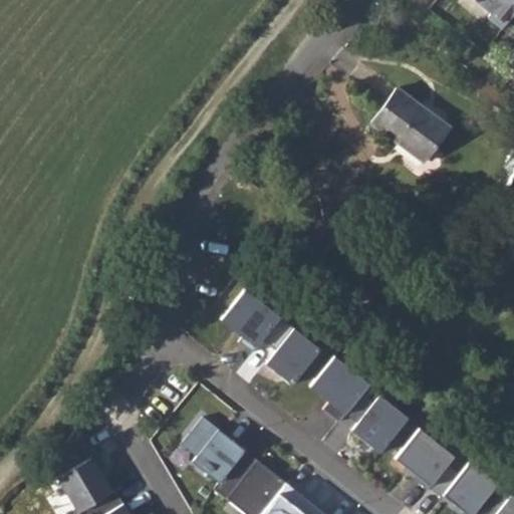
[(513,0),(475,0),(491,12),(488,15),(502,27),(513,12),(513,13),(513,0)]
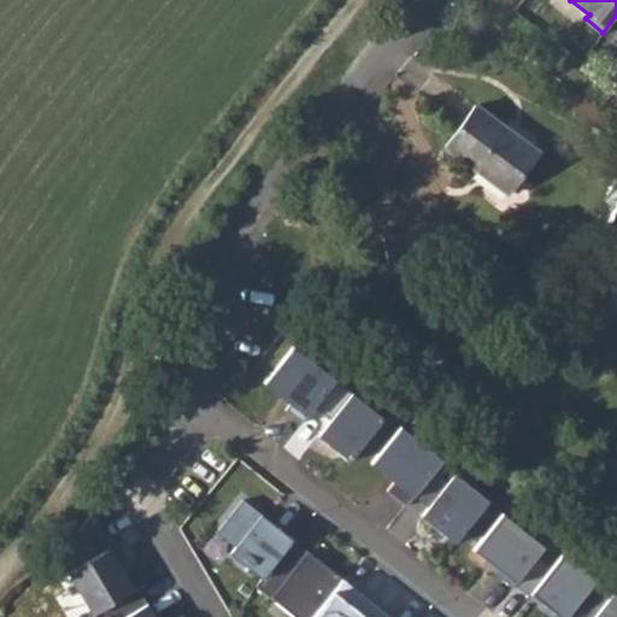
[(475,104),(445,146),(509,192),(539,151),(475,104)]
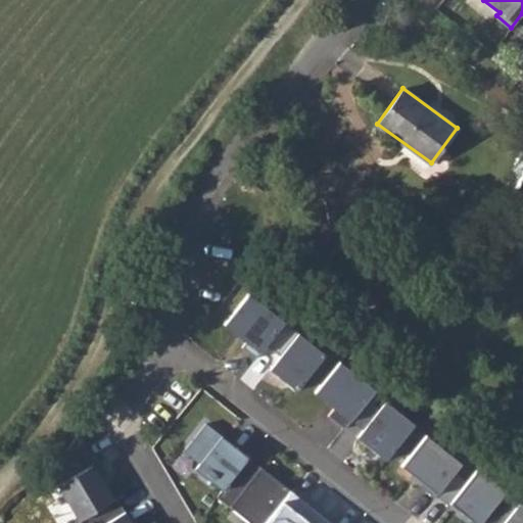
[(252,286),(223,322),(260,351),(289,316),(252,286)]
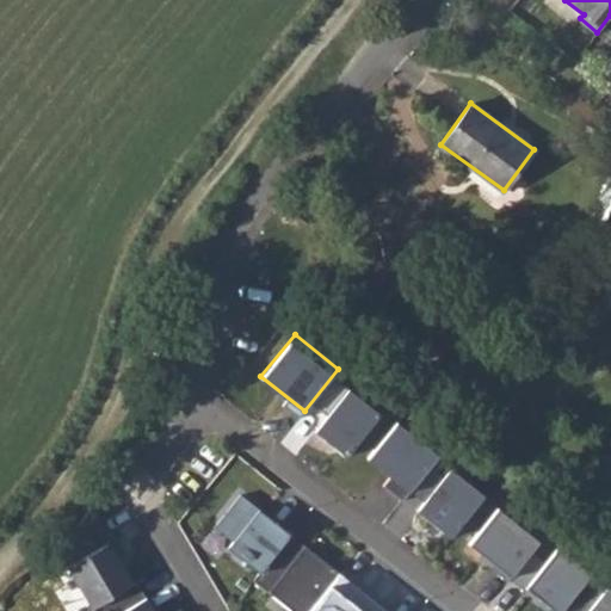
[(380,414),(349,389),(316,431),(347,456),(380,414)]
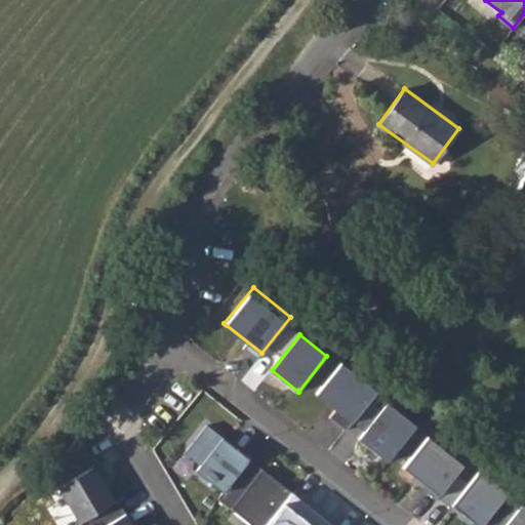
[(341,359),(317,392),(334,405),(325,417),(345,432),(378,386),(341,359)]
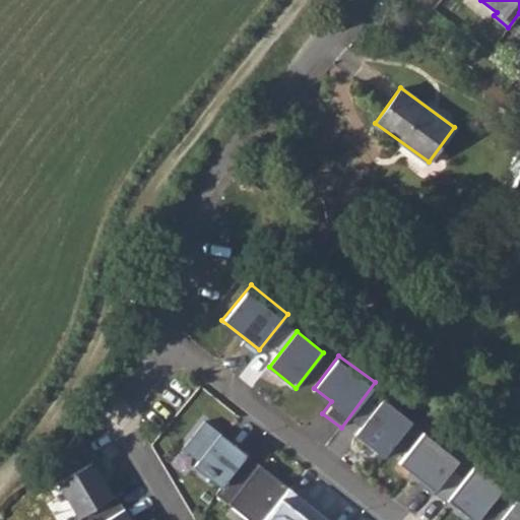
[(416,417),(384,395),(353,437),(386,459),(416,417)]
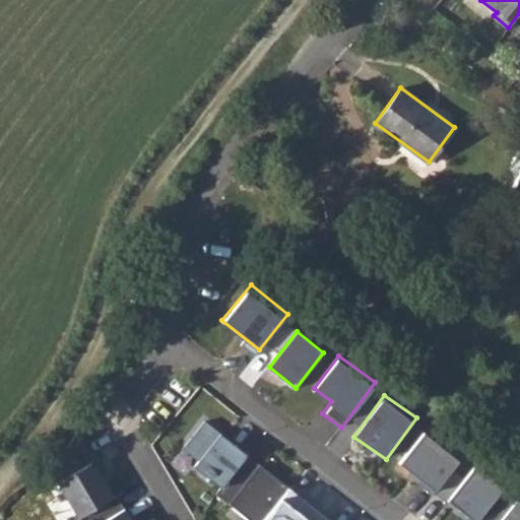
[(202,418),(176,453),(218,485),(245,451),(202,418)]
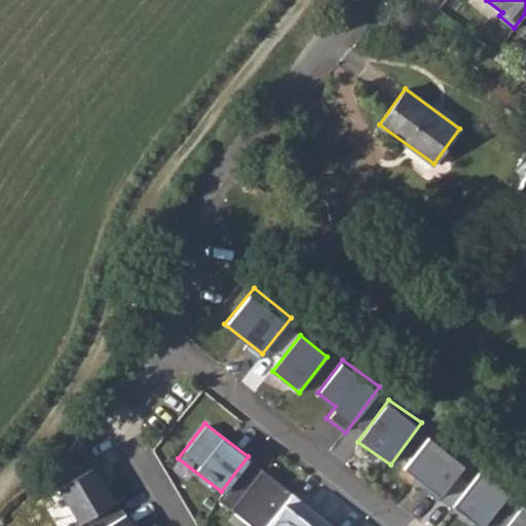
[(431,428),(402,467),(442,497),(471,459),(431,428)]
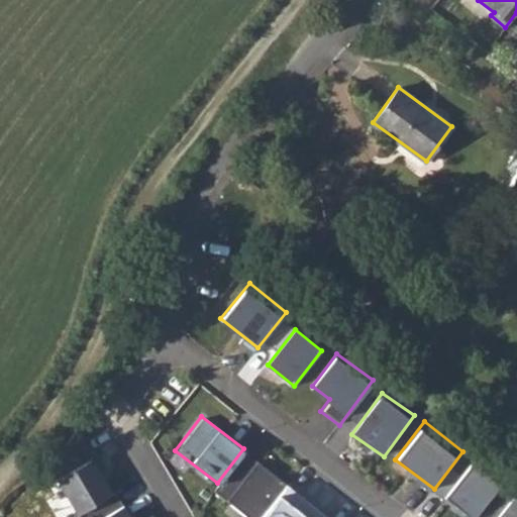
[(91,456),(57,479),(78,512),(112,491),(91,456)]
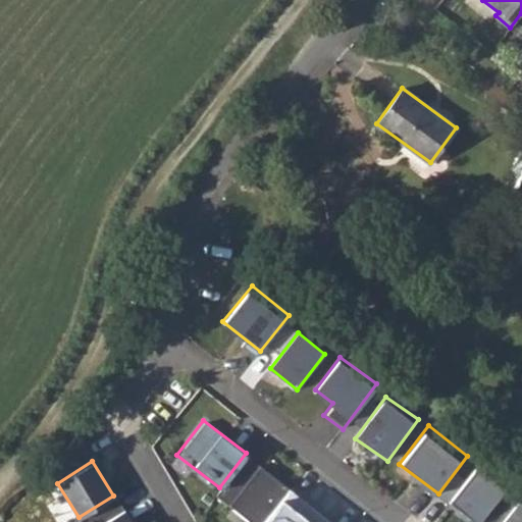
[(476,462),(448,502),(475,521),(480,521),(509,486),(476,462)]
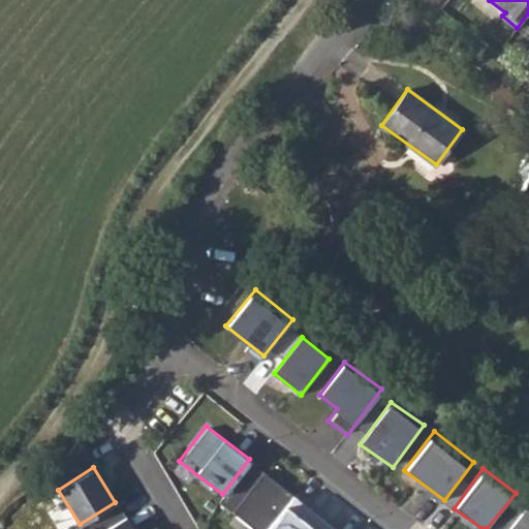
[(252,528),(268,528),(294,496),(263,471),(230,511),(252,528)]
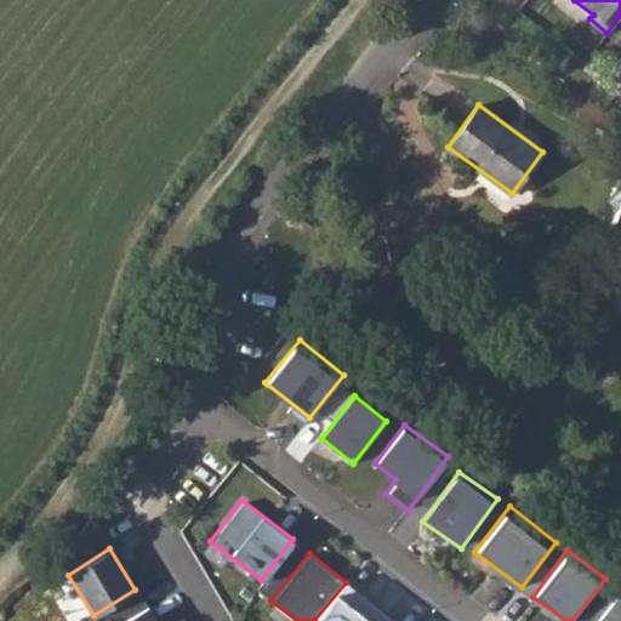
[(314,620),(397,620),(346,582),(314,620)]
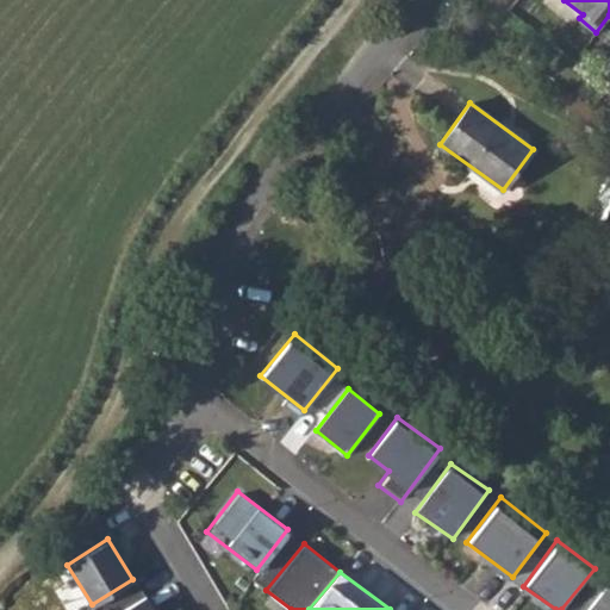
[(609,609),(609,583),(608,582),(586,609),(609,609)]
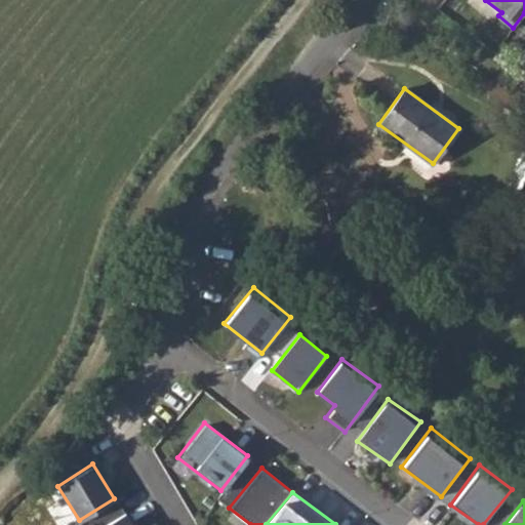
[(133,524),(127,512),(101,524),(133,524)]
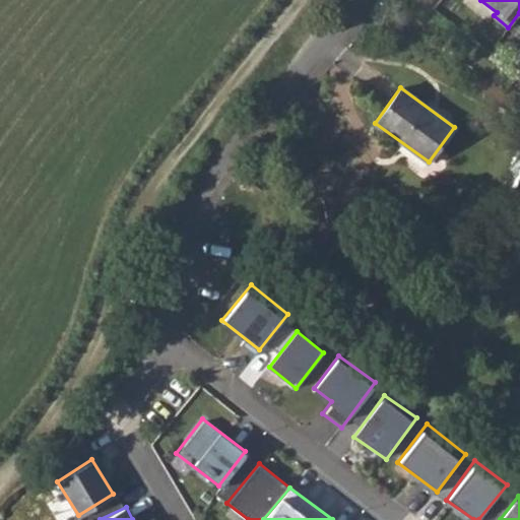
All buildings are outlined.
